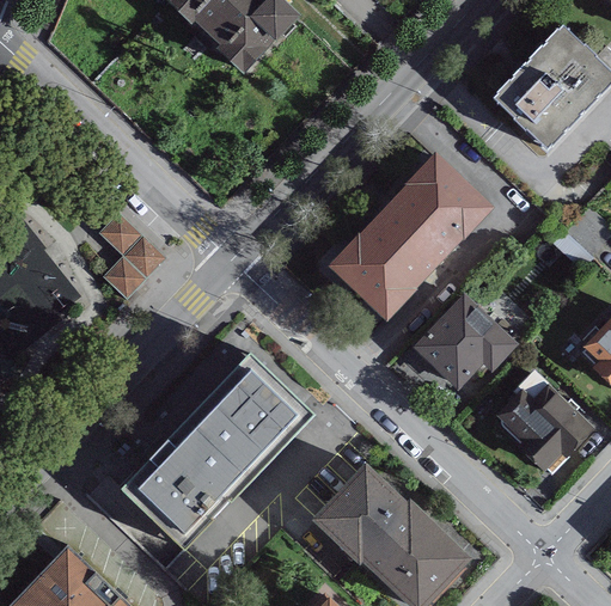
[(301,16),(285,0),(169,0),(166,2),(246,77),(301,16)]
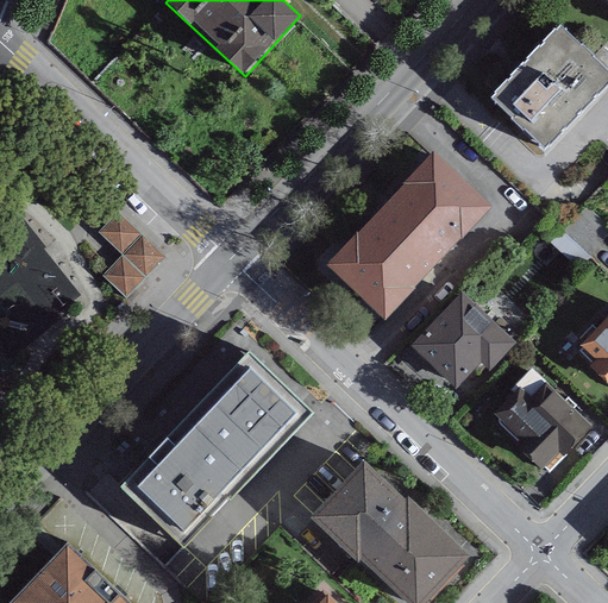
[(607,69),(562,25),(493,94),(545,146),(607,82),(607,69)]
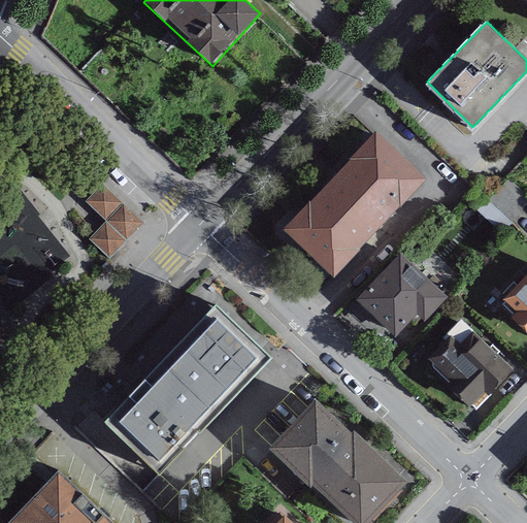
[(426,180),(376,130),(284,229),(334,278),(426,180)]
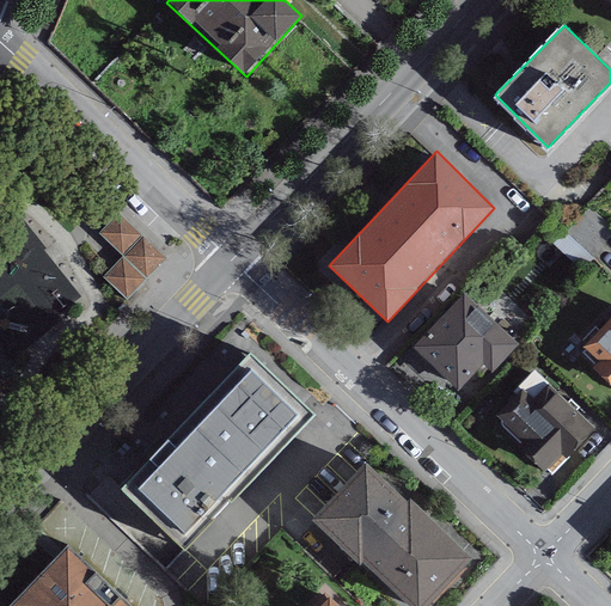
[(169,253),(120,207),(99,228),(124,251),(103,273),(127,295),(169,253)]
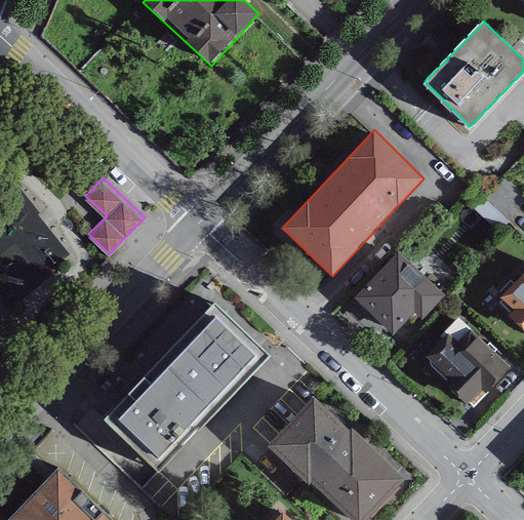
[(445,294),(398,251),(354,298),(393,334),(415,311),(422,318),(445,294)]
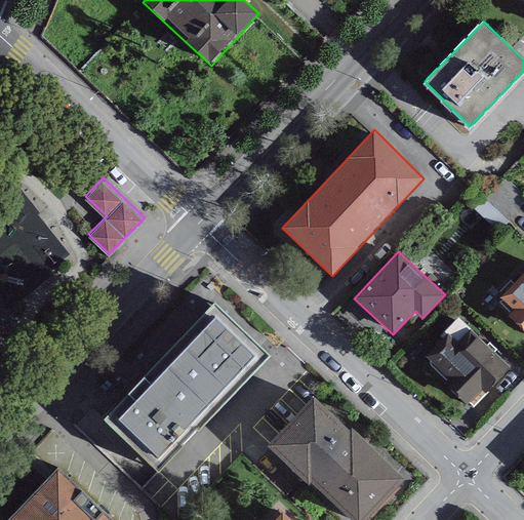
[(523,280),(500,297),(511,311),(507,313),(523,328),(523,280)]
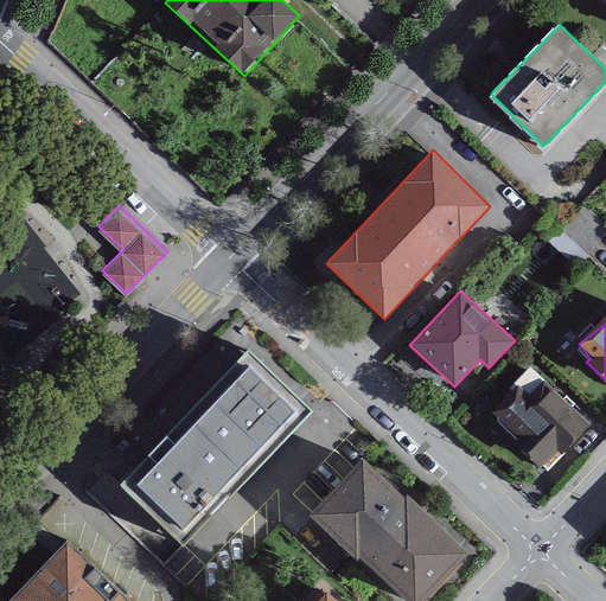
[(313,413),(248,352),(123,484),(186,543),(313,413)]
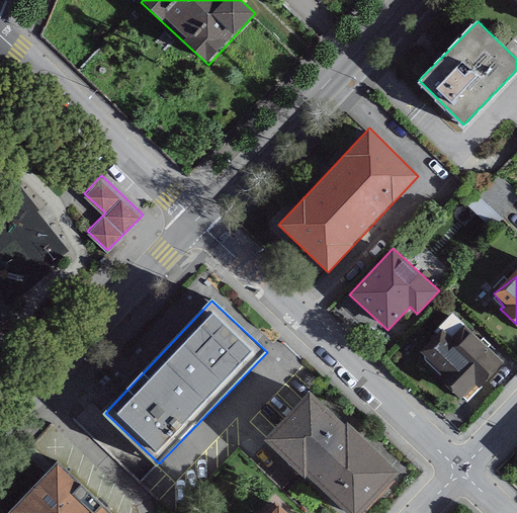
[(505,362),(454,314),(420,349),(469,399),(505,362)]
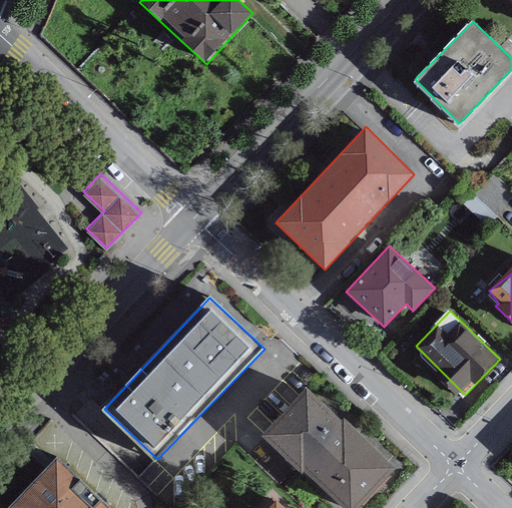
[(342,422),(307,388),(262,435),(302,474),(305,471),(343,507),(358,507),(398,468),(346,418),(342,422)]
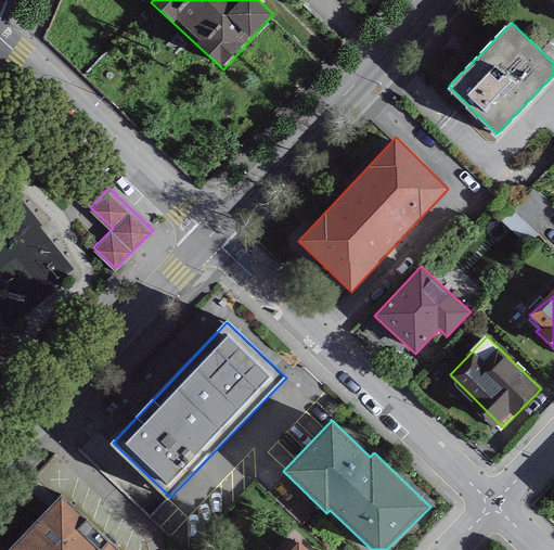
[(120,549),(62,495),(10,549),(120,549)]
